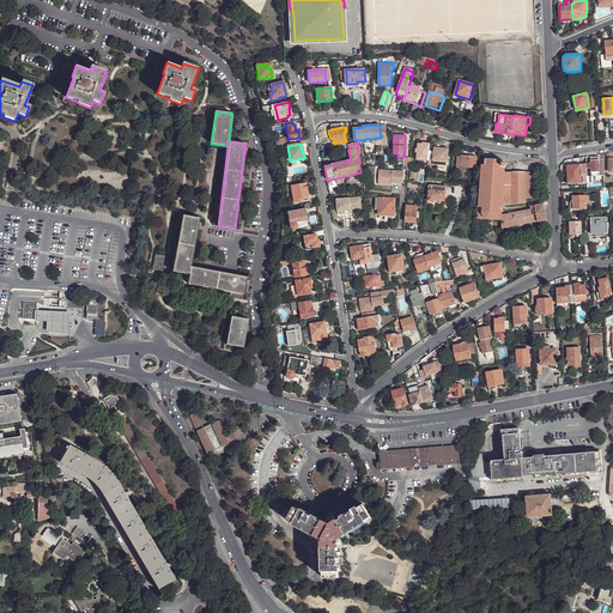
[(429,152),(430,144),(423,144),(418,144),(418,149),(418,153),(417,159),(428,161),(429,152)]
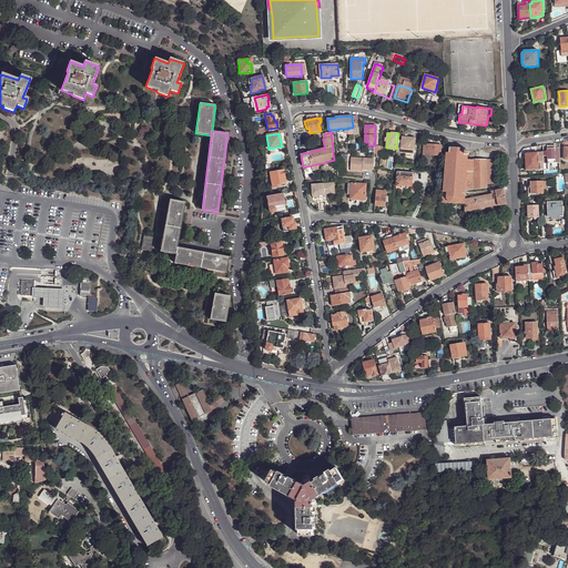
[(401,149),(401,153),(414,154),(415,139),(402,138),(402,141),(401,149)]
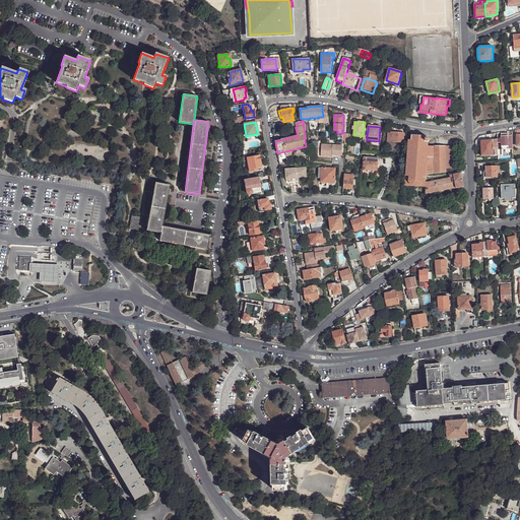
[(403,142),(404,133),(388,132),(387,141),(403,142)]
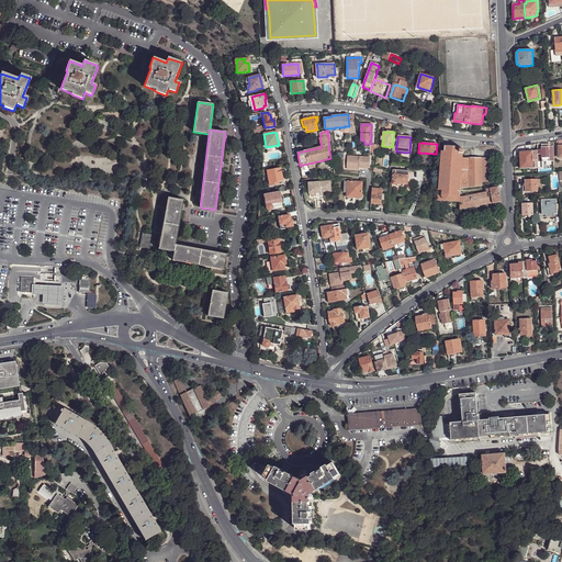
[(537,155),(540,154),(540,161),(553,161),(552,146),(549,146),(549,143),(541,143),(541,149),(520,152),(519,153),(519,169),(537,168),(537,155)]
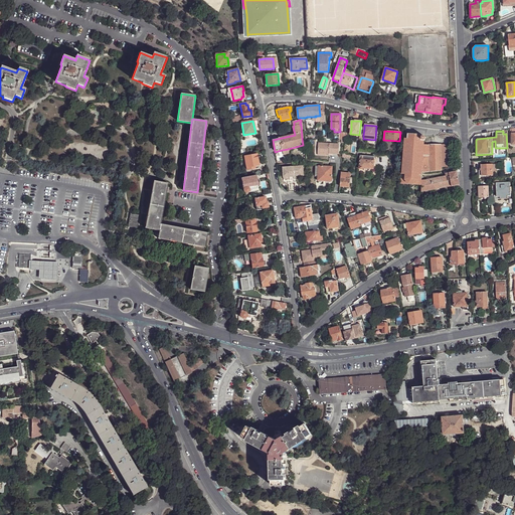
[(405,174),(405,177),(405,180),(408,184),(414,185),(418,181),(418,180),(418,175),(421,175),(422,175),(422,172),(423,156),(428,156),(430,146),(428,146),(423,146),(424,141),(425,141),(425,138),(424,138),(422,137),(422,135),(407,134),(407,139),(404,139),(402,174),(405,174)]
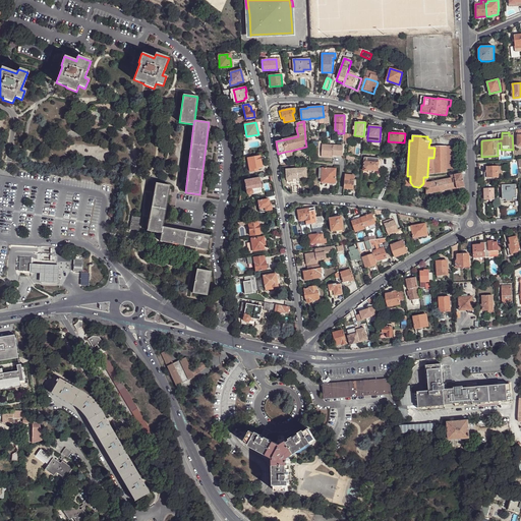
[(329,156),(333,156),(343,157),(344,147),(323,145),(322,154),(329,154),(329,156)]
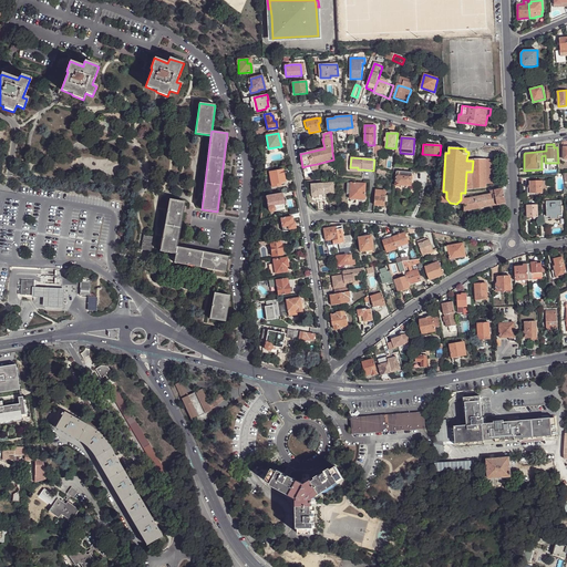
[(486,184),(486,160),(472,160),(472,161),(473,161),(472,172),(466,172),(465,189),(486,187),(486,184)]
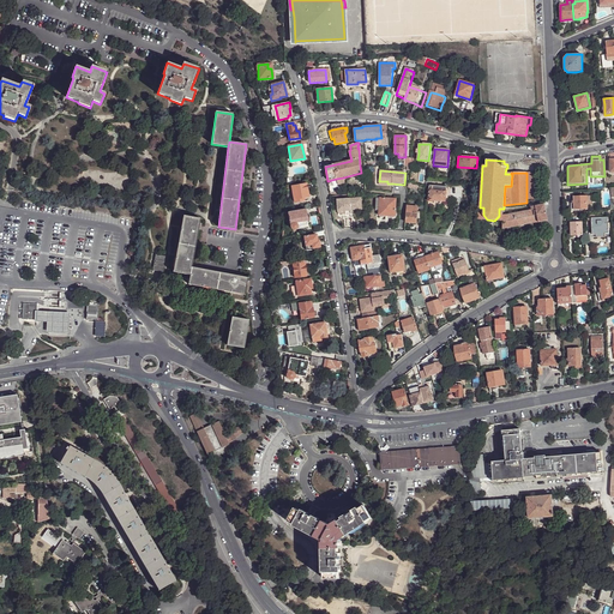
[(292,186),(295,203),(305,200),(305,198),(308,197),(306,184),(292,186)]
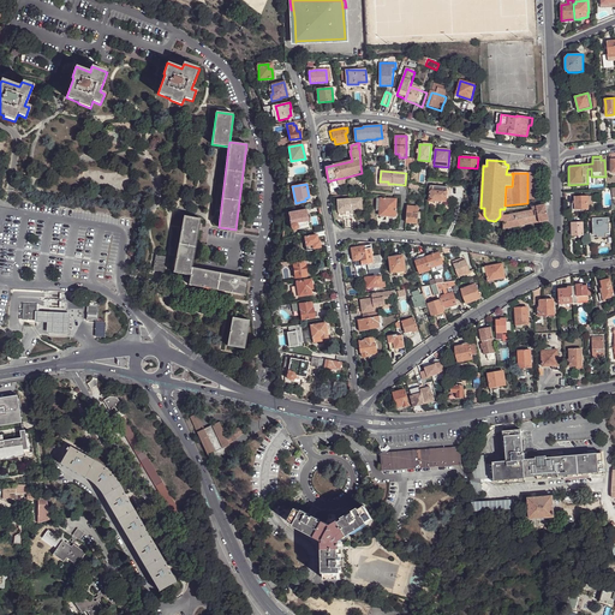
[(446,203),(447,191),(437,190),(437,189),(433,187),(433,190),(430,190),(429,202),(434,203),(434,202),(446,203)]
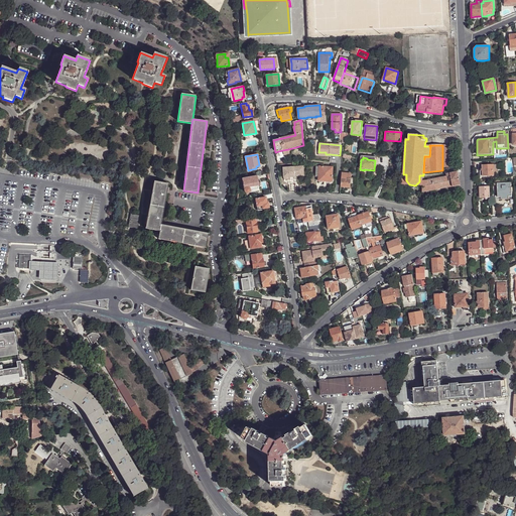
[(494,172),(494,164),(482,165),(482,168),(482,176),(494,175),(494,172)]
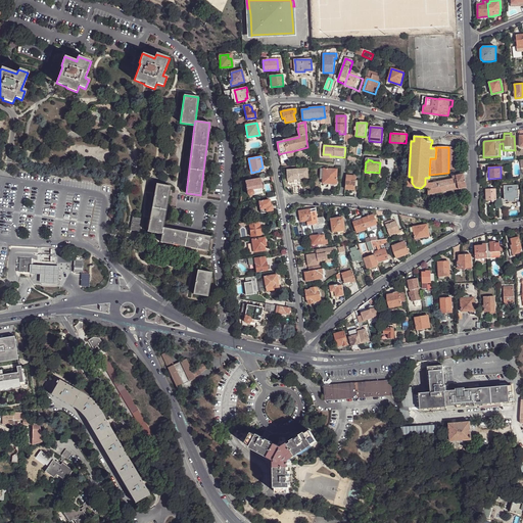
[(294,185),(299,185),(298,169),(287,170),(288,181),(294,180),(294,182),(294,185)]
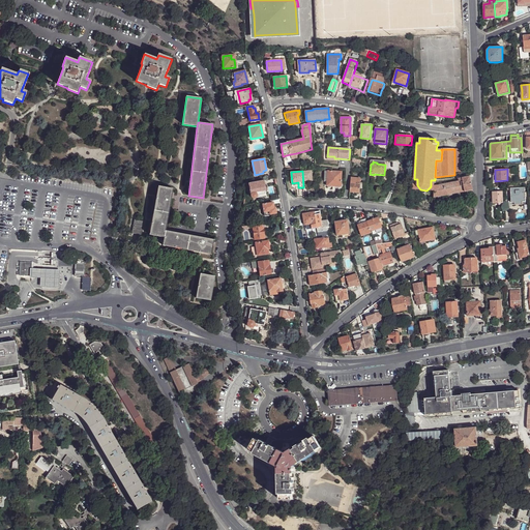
[(302,171),(303,187),(307,187),(306,183),(306,181),(308,181),(313,181),(313,171),(302,171)]
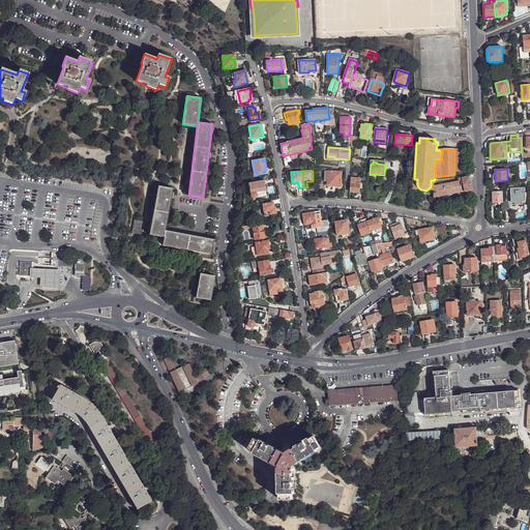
[(327,171),(327,182),(327,186),(332,186),(335,186),(341,187),(342,172),(327,171)]
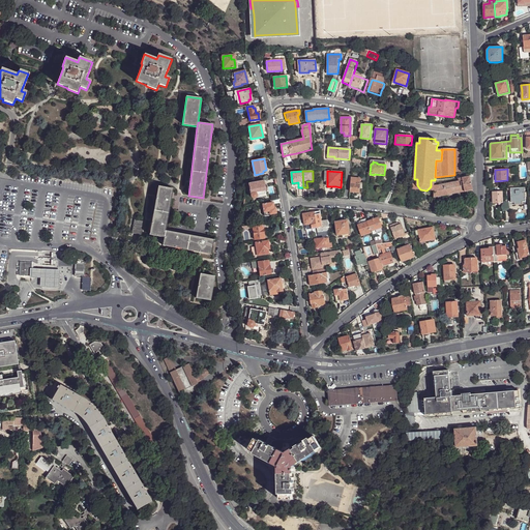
[(472,189),(470,175),(459,178),(459,181),(439,185),(435,186),(434,190),(434,197),(443,196),(448,194),(465,190),(465,192),(472,189)]
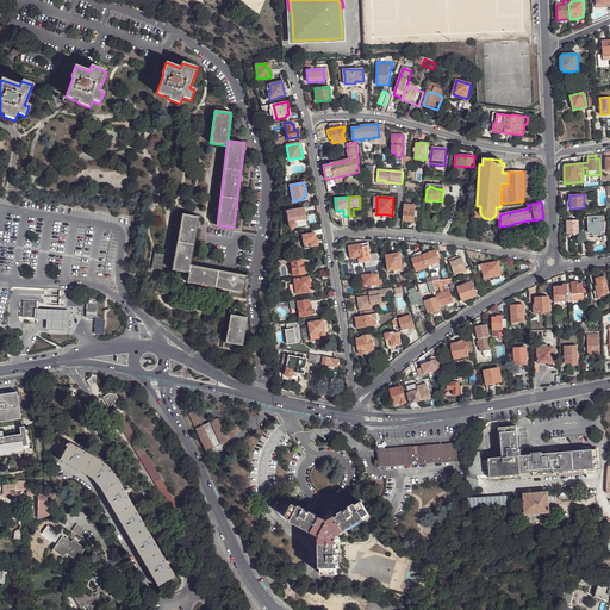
[(305,219),(304,207),(286,211),(286,213),(288,226),(290,226),(291,228),(293,229),(294,228),(296,225),(300,225),(305,224),(305,223),(305,219)]
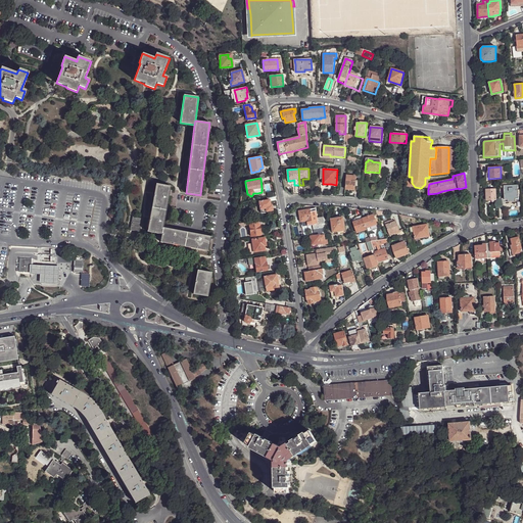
[(346,181),(345,190),(354,190),(355,182),(346,181)]
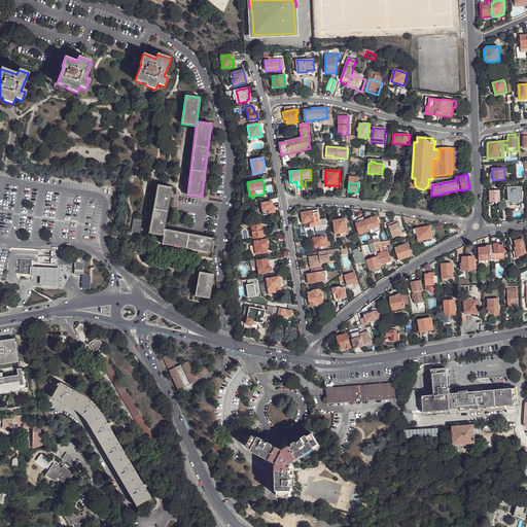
[(512,202),(519,201),(522,201),(522,196),(523,196),(523,191),(522,191),(521,186),(507,187),(507,201),(512,202)]
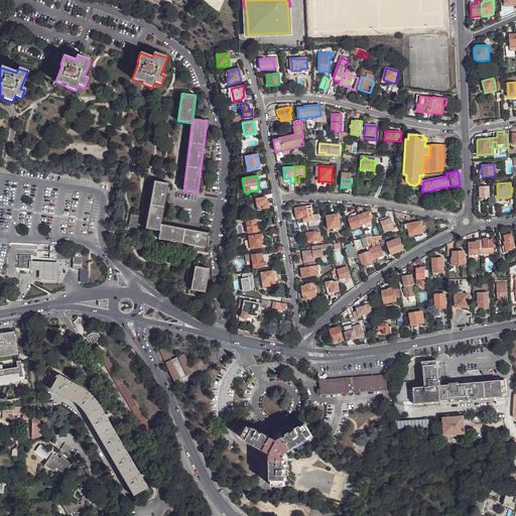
[(145,229),(159,231),(161,225),(168,184),(155,190),(145,229)]
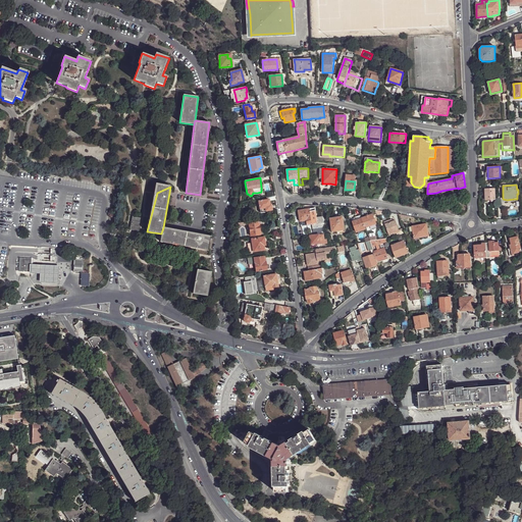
[(496,201),(494,190),(484,190),(485,201),(496,201)]
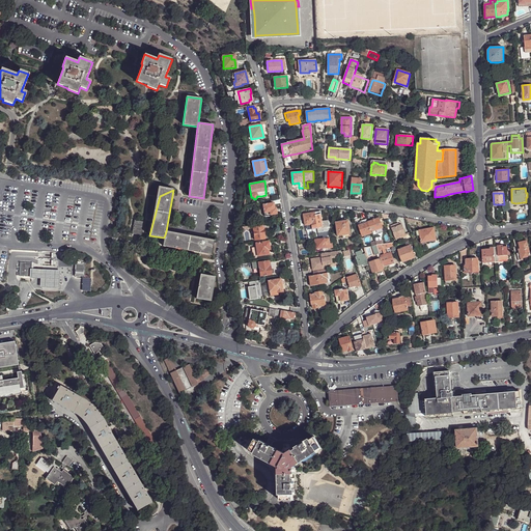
[(270,212),(271,215),(277,214),(276,208),(274,208),(274,203),(263,204),(264,213),(270,212)]
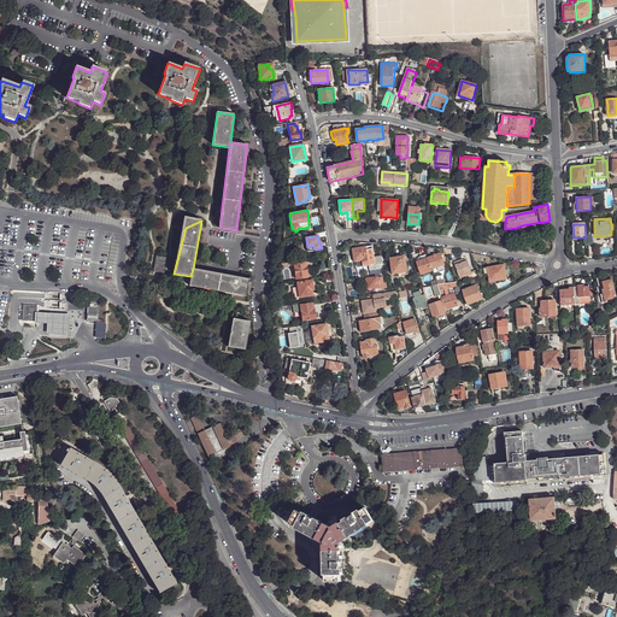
[(353,250),(354,263),(363,262),(363,263),(363,266),(369,265),(371,278),(382,276),(380,265),(382,264),(381,257),(374,258),(372,250),(366,251),(366,247),(353,250)]
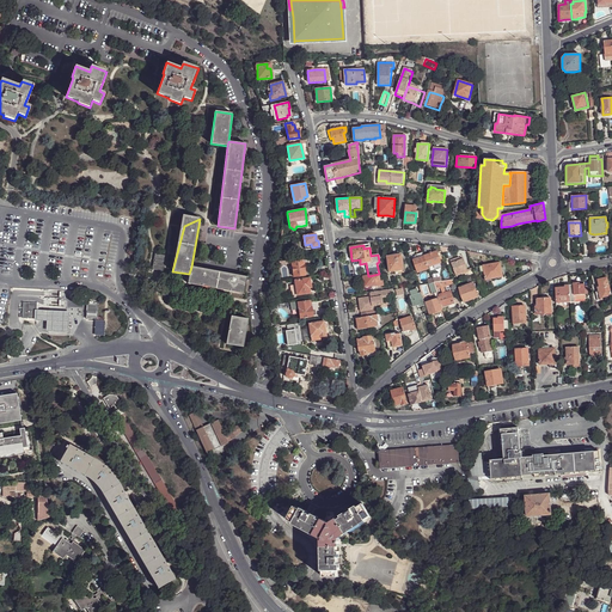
[(429,255),(424,256),(428,268),(441,263),(436,252),(435,252),(432,254),(429,255)]
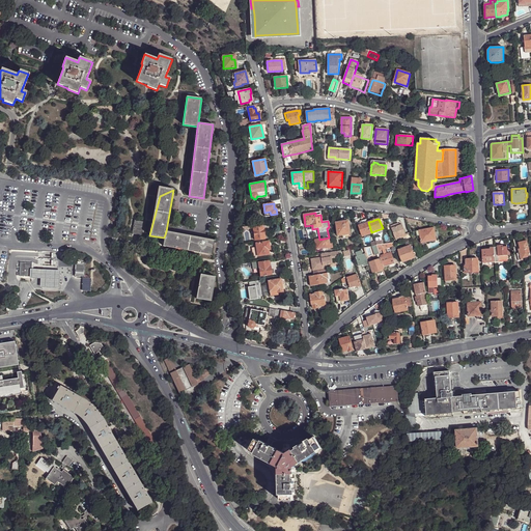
[(132,233),(141,235),(144,222),(135,221),(132,233)]
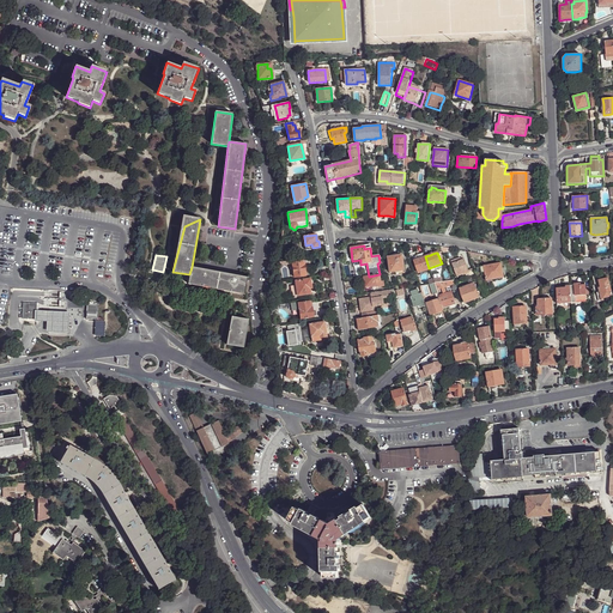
[(394,260),(394,256),(388,258),(390,272),(396,272),(400,271),(405,271),(402,258),(400,259),(396,259),(394,260)]
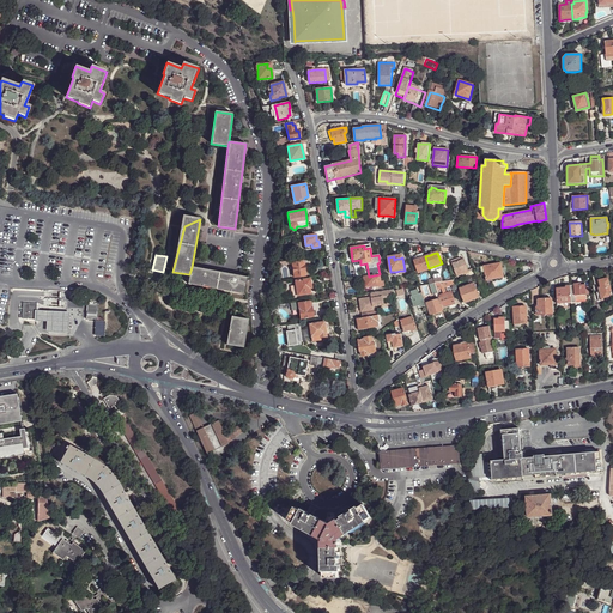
[(429,268),(425,256),(419,259),(413,261),(418,274),(430,269),(429,268)]
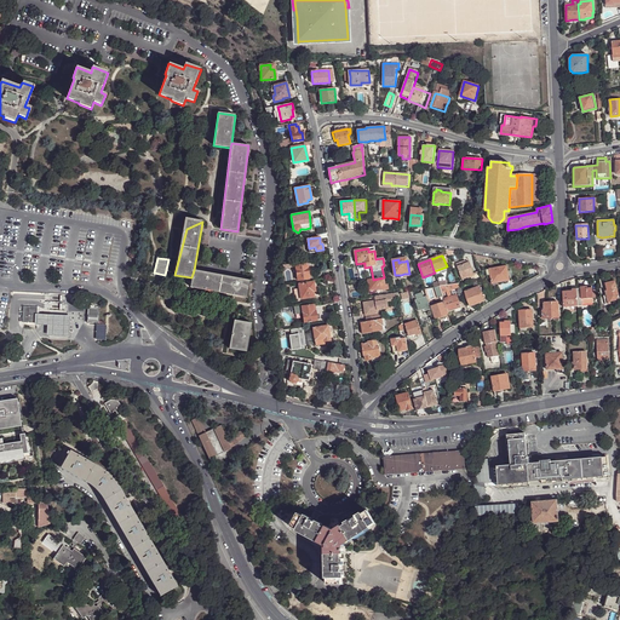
[(471,276),(475,275),(474,274),(470,263),(465,264),(463,265),(461,263),(457,265),(461,280),(471,276)]
